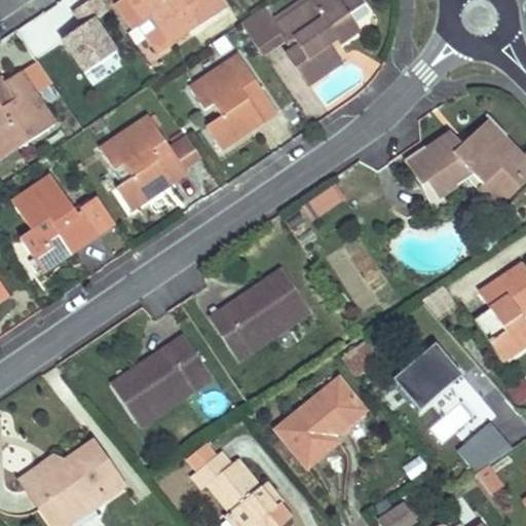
[(109,9),(102,0),(89,0),(73,11),(81,24),(82,27),(62,40),(84,74),(117,51),(95,20),(109,9)]
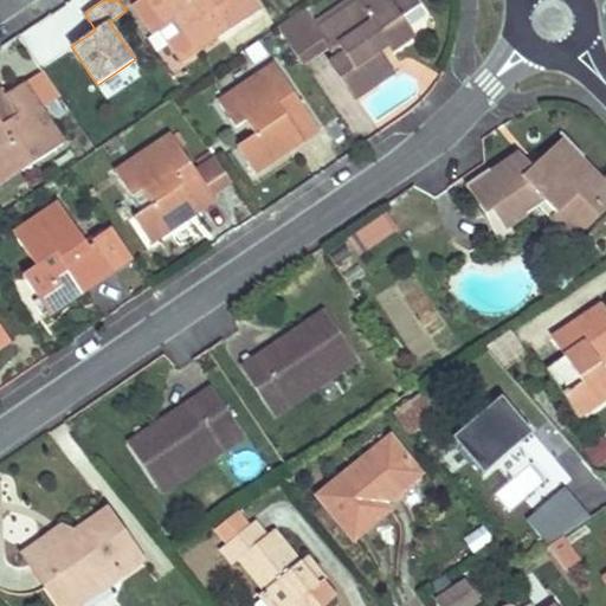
[(192,57),(154,0),(141,0),(134,5),(152,31),(166,23),(189,58),(192,57)]
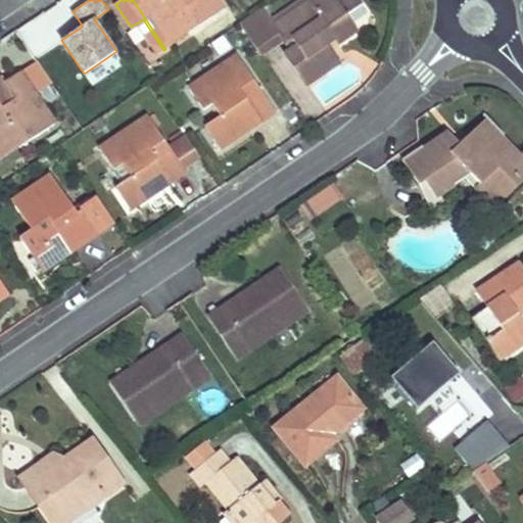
[(225,9),(218,0),(133,0),(165,49),(171,46),(165,39),(184,27),(188,34),(225,9)]
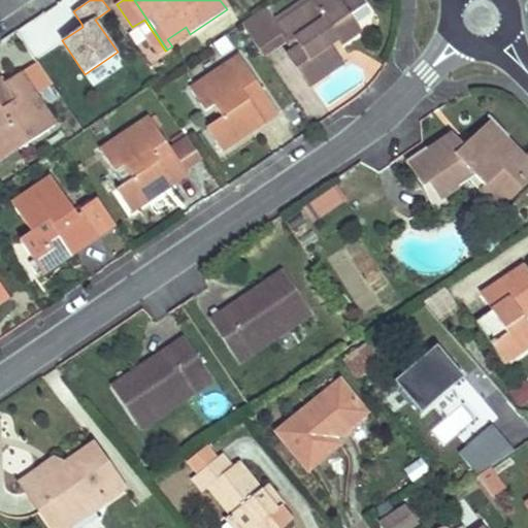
[(362,32),(350,14),(366,4),(363,0),(311,0),(274,25),(264,8),(242,24),(264,55),(286,40),(293,50),(288,53),(309,86),(343,64),(328,41),(335,37),(340,45),(362,32)]
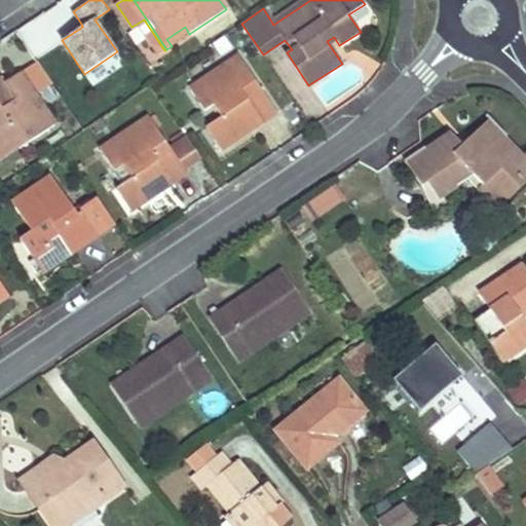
[(70,35),(82,27),(81,24),(69,33),(70,35)]
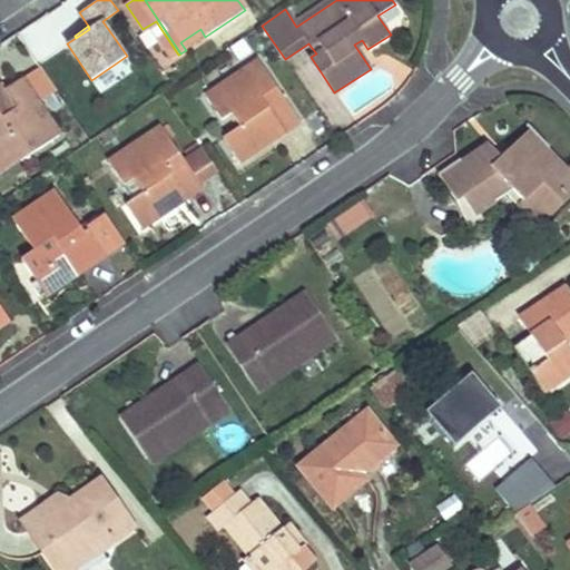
[(91,80),(100,92),(136,69),(127,56),(91,80)]
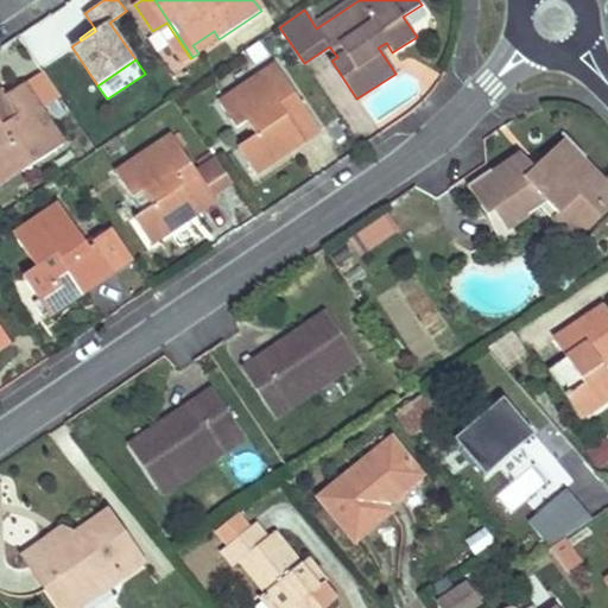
[(321,131),(277,65),(220,102),(236,128),(247,121),(258,138),(240,149),(255,172),(291,150),(285,141),(284,141),(298,132),(299,132),(305,140),(321,131)]
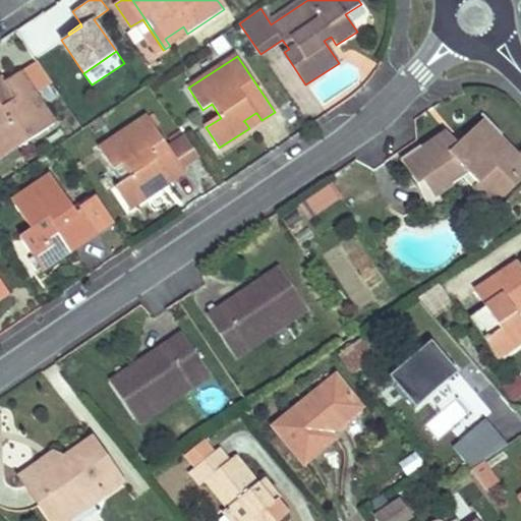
[(40,111),(29,93),(33,90),(20,72),(5,81),(8,89),(0,94),(0,150),(18,138),(19,139),(23,145),(55,124),(46,108),(40,111)]
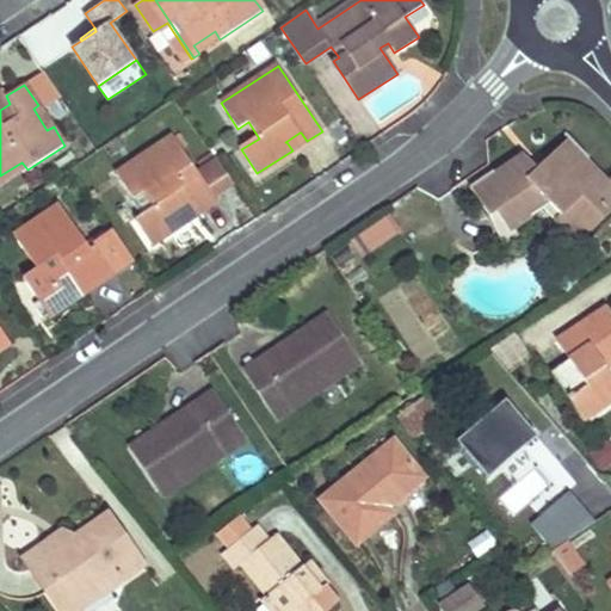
[(0,110),(10,104),(6,96),(1,91),(0,91),(0,110)]
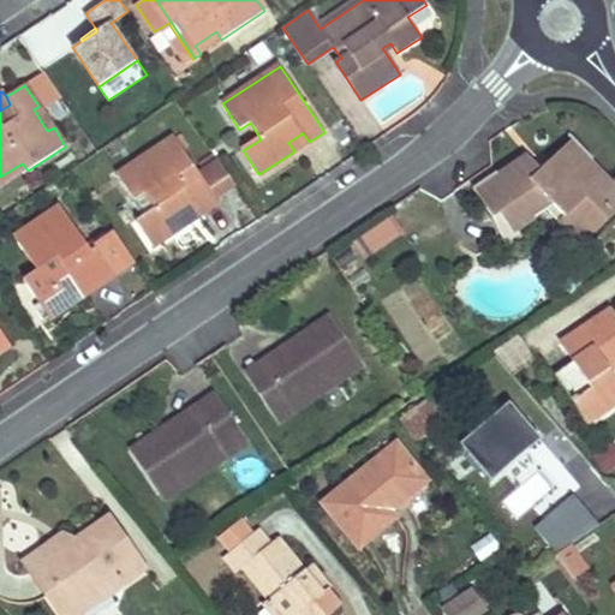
[(309,142),(303,133),(302,133),(287,143),(288,143),(294,151),(309,142)]
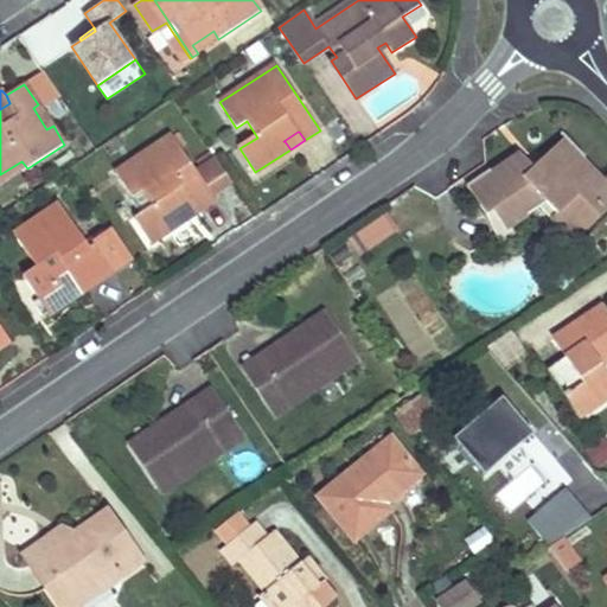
[(234,184),(216,158),(196,171),(173,135),(116,172),(133,198),(144,191),(154,206),(142,213),(135,218),(151,243),(215,202),(213,198),(234,184)]
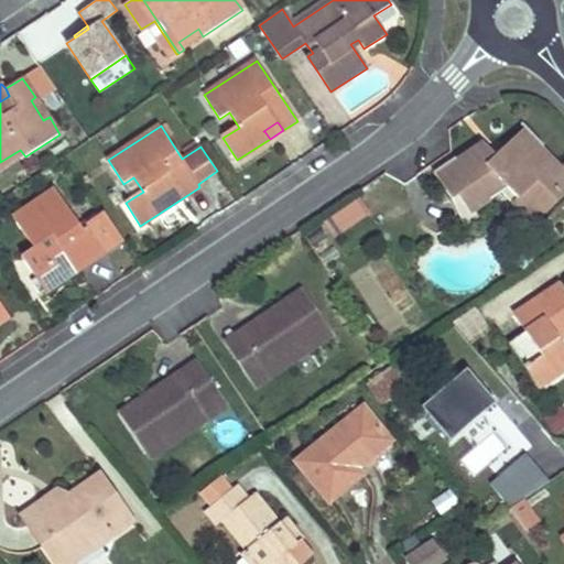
[(115,137),(109,127),(98,134),(104,143),(115,137)]
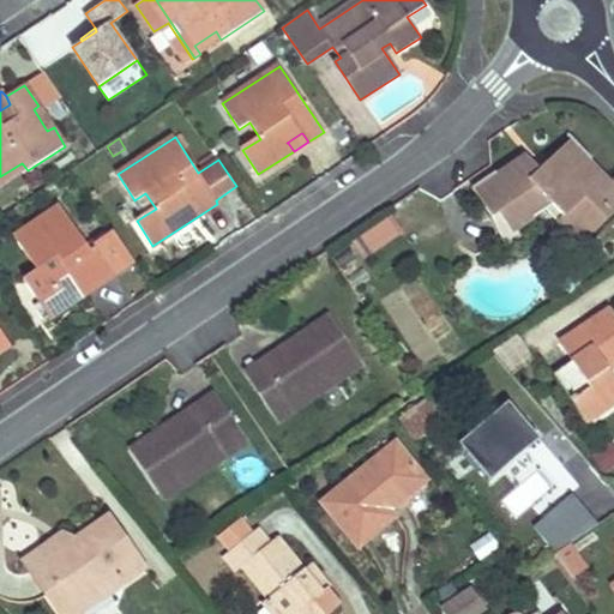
[(613,186),(613,185),(590,162),(594,157),(577,140),(545,173),(530,157),(500,176),(497,172),(473,187),(493,218),(494,218),(499,214),(511,232),(545,210),(546,209),(553,204),(587,238),(613,211),(602,198),(613,186)]
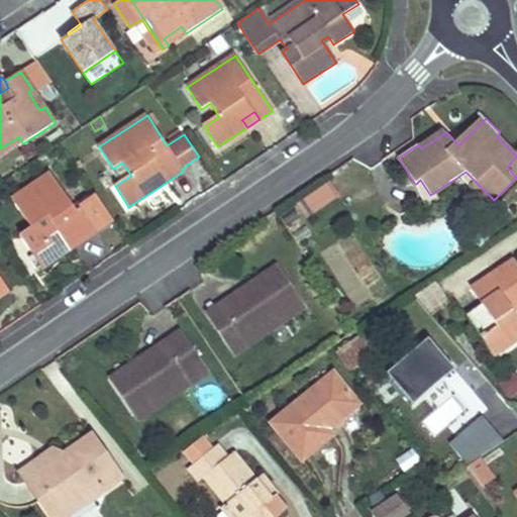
[(0,158),(23,143),(19,138),(18,137),(0,148),(0,158)]
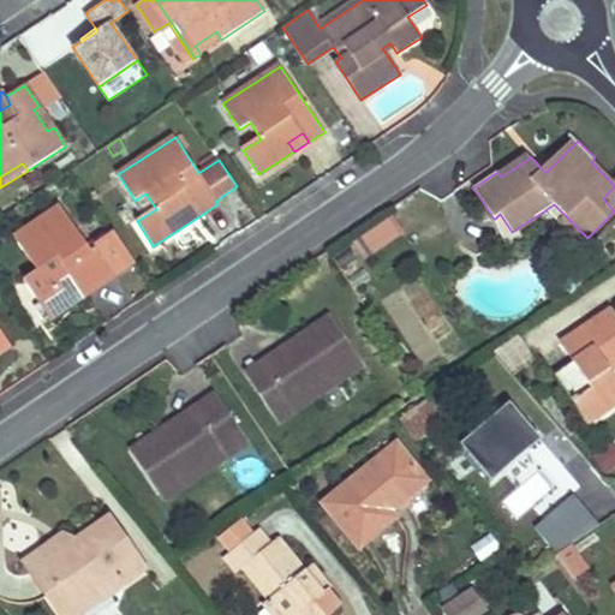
[(614,186),(603,198),(614,212),(614,210),(614,186)]
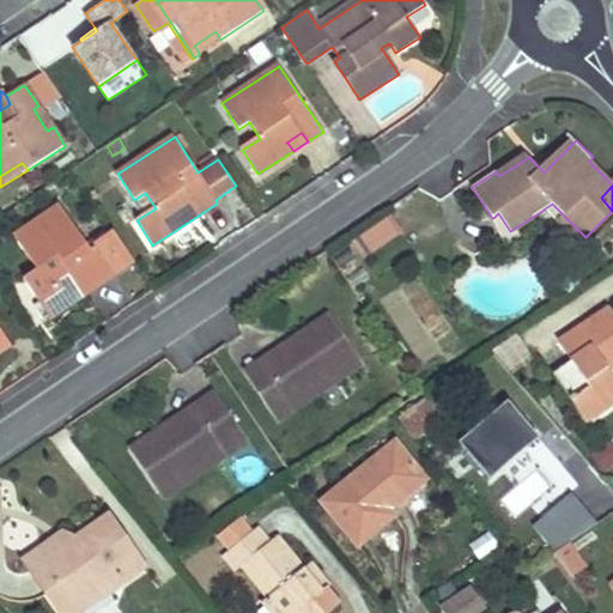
[(156,208),(145,193),(134,200),(144,216),(156,208)]
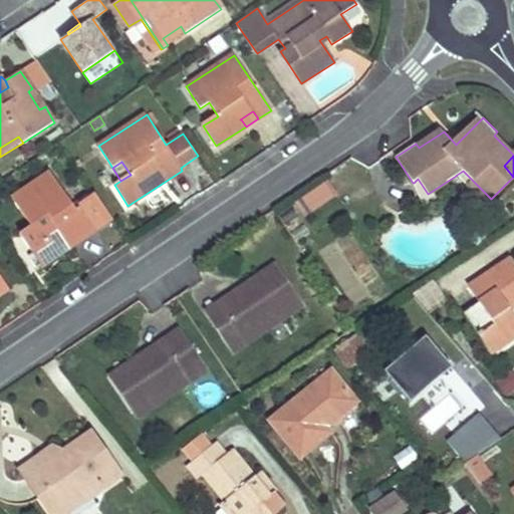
[(491,199),(463,171),(457,175),(456,176),(484,205),(491,199)]
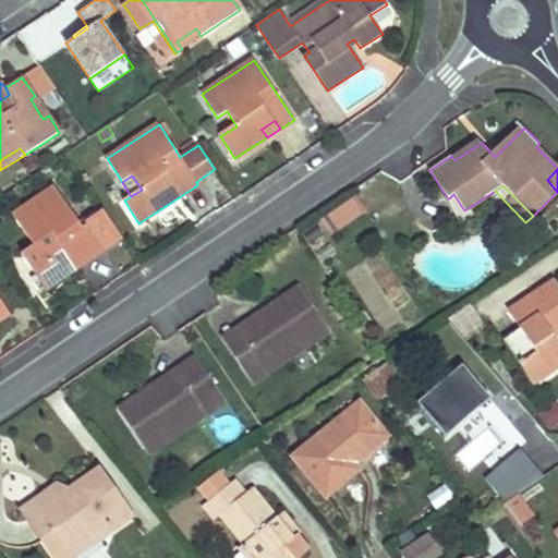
[(107,214),(84,229),(57,189),(15,215),(36,246),(23,255),(36,274),(45,268),(46,269),(53,282),(53,283),(77,267),(72,259),(85,250),(91,258),(122,238),(107,214)]
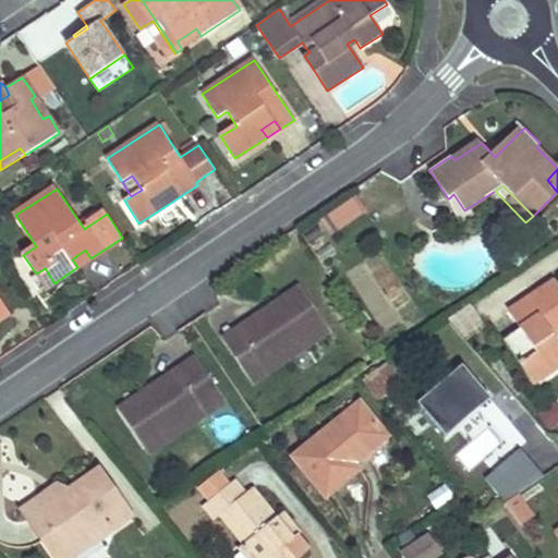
[(464,210),(453,194),(449,198),(448,198),(458,215),(464,210)]
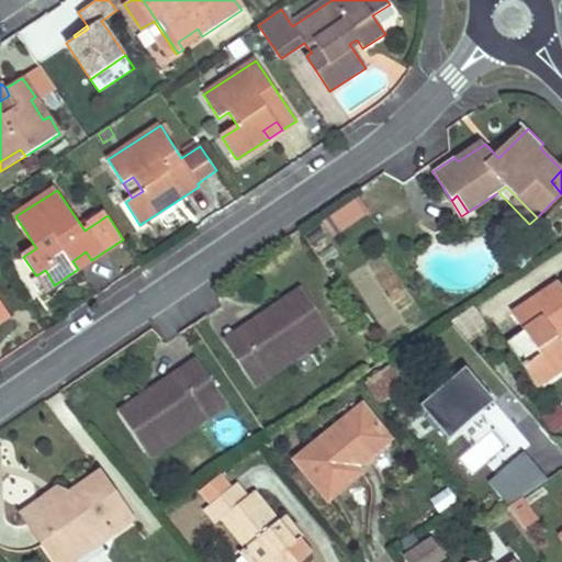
[(357,198),(321,222),(332,239),(368,215),(357,198)]
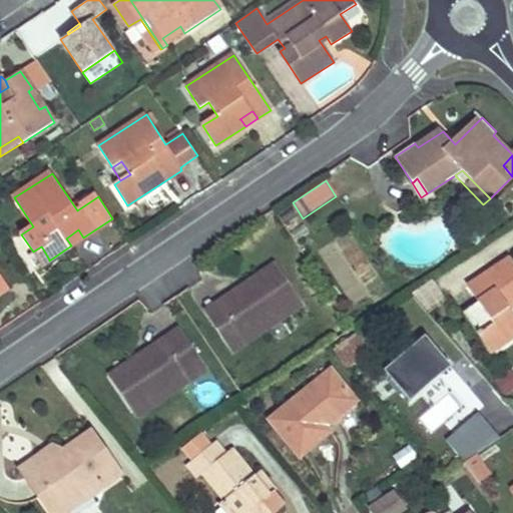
[(83,237),(78,229),(66,238),(71,245),(83,237)]
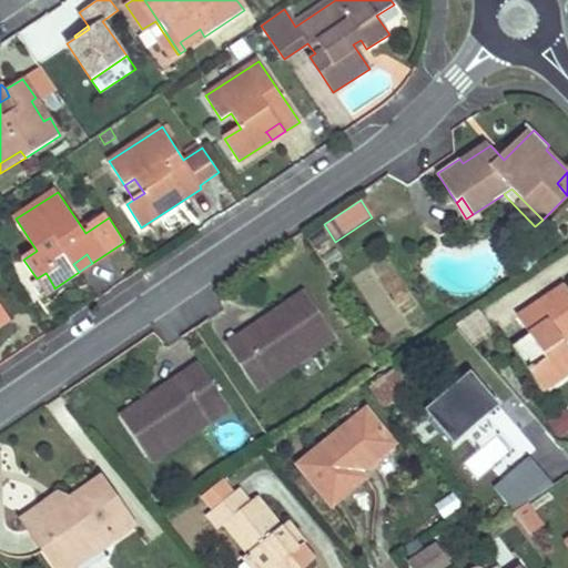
[(54,287),(47,274),(46,273),(37,279),(47,294),(54,288),(54,287)]
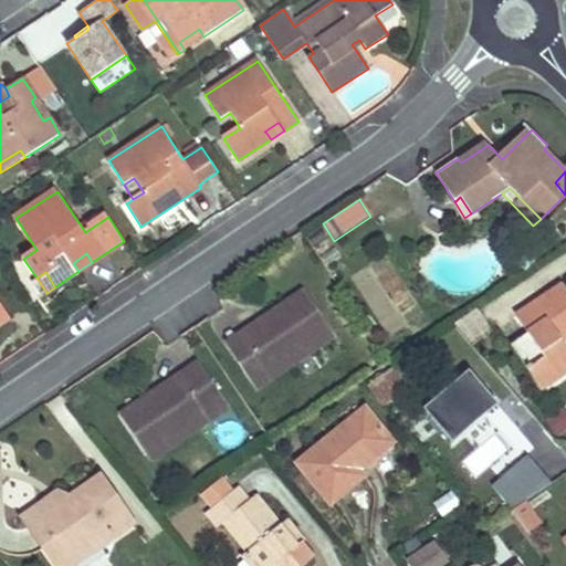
[(565,338),(565,289),(563,283),(523,310),(535,328),(526,335),(525,335),(510,345),(540,391),(565,374),(565,347),(562,342),(565,338)]
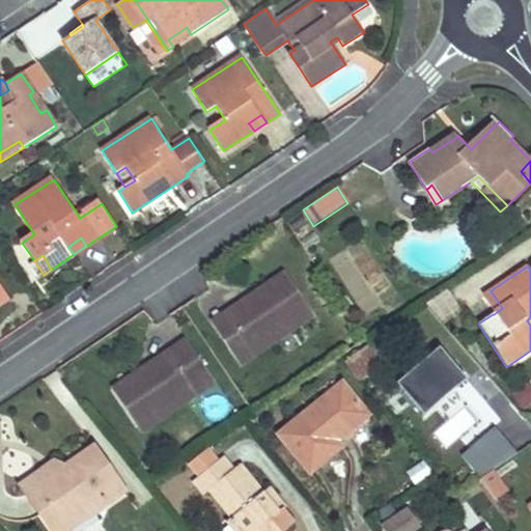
[(298,322),(313,310),(288,272),(270,283),(269,291),(260,290),(255,296),(253,302),(245,301),(229,312),(241,329),(225,339),(243,365),(258,355),(254,350),(273,338),(273,331),(273,330),(288,319),(298,322)]
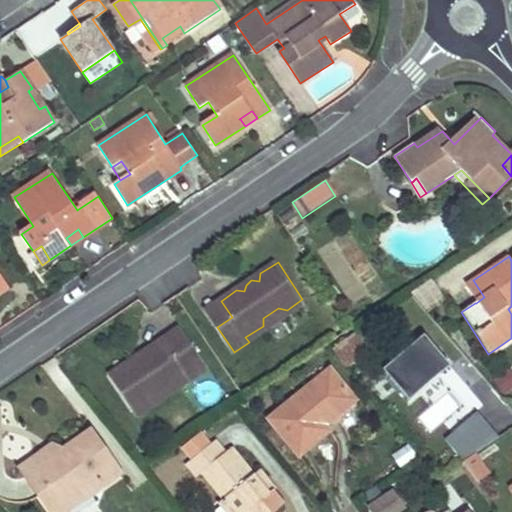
[(0,293),(8,288),(0,275),(0,293)]
